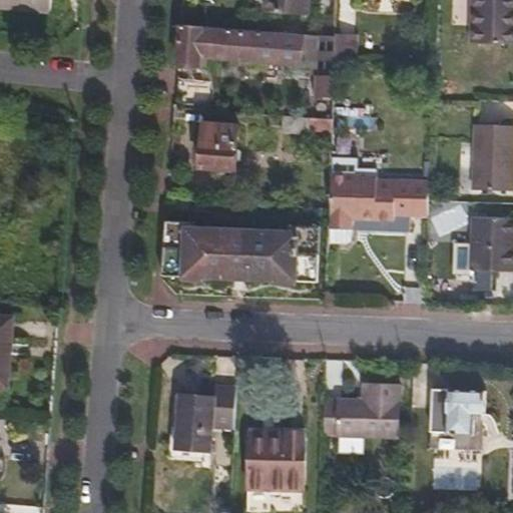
[(0,0),(0,6),(51,10),(51,0),(0,0)]
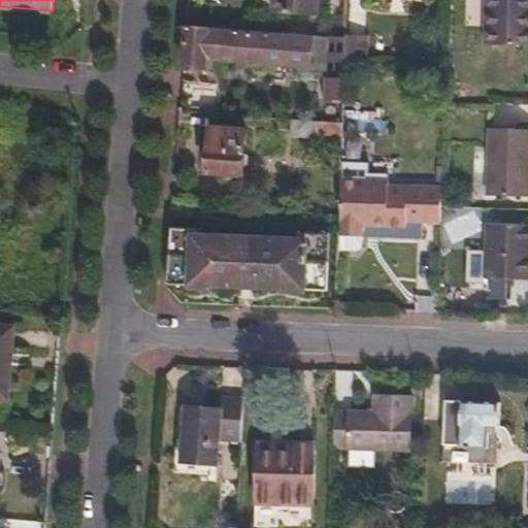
[(317,0),(275,0),(275,11),(316,15),(317,0)]
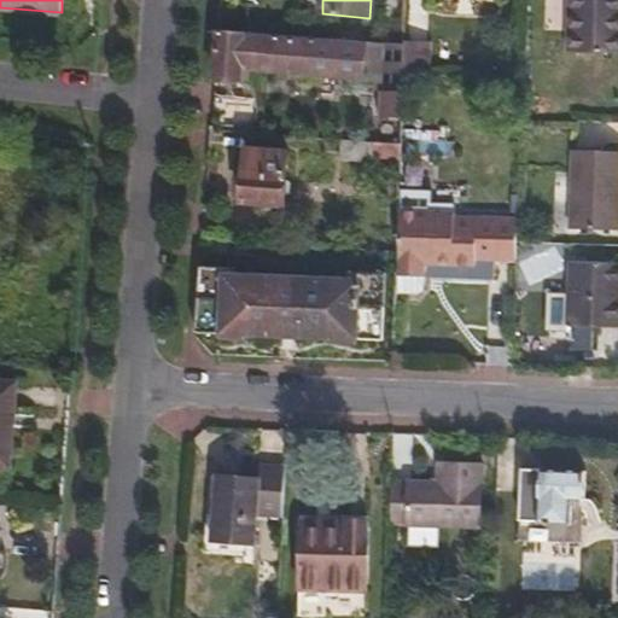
[(617,0),(572,0),(571,50),(617,51),(617,0)]
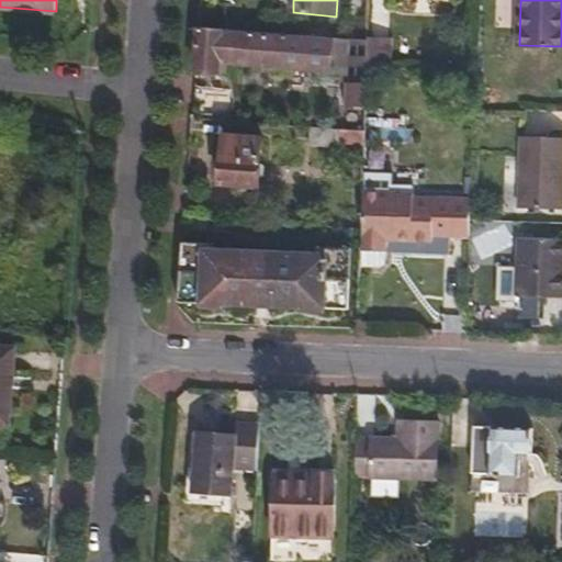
[(336,40),(198,27),(195,71),(218,71),(221,60),(333,70),(336,40)]
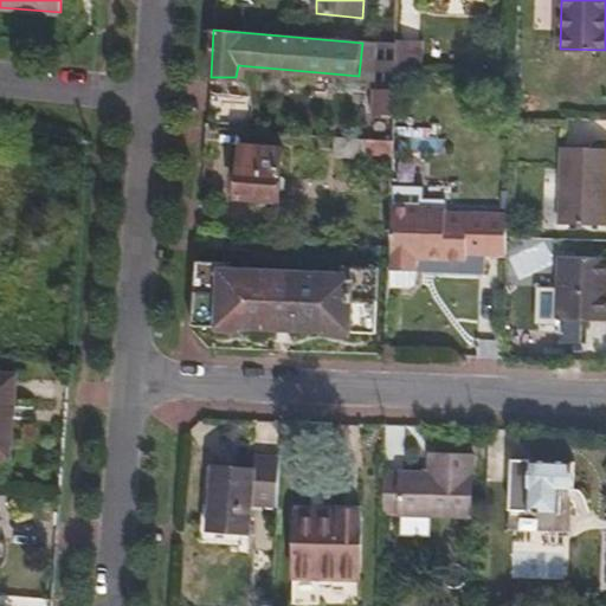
[(420,44),(395,42),(395,45),(394,81),(419,81),(420,44)]
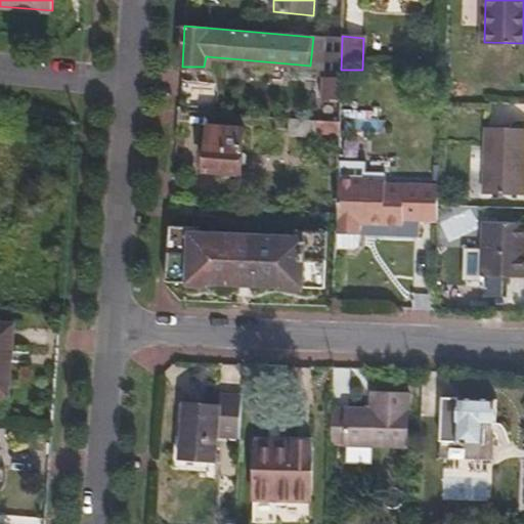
[(342,39),(313,37),(310,66),(310,68),(341,70),(342,39)]
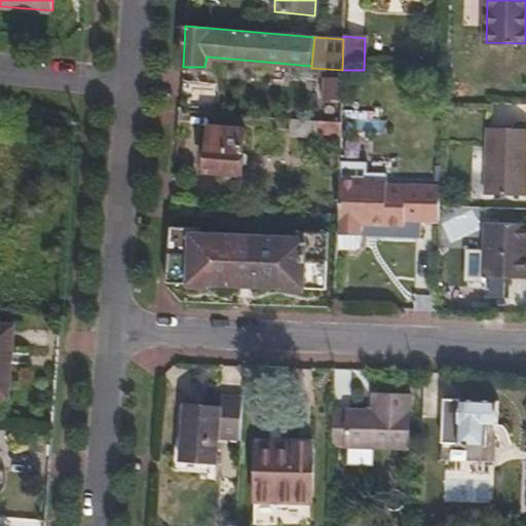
[(325,100),(341,101),(342,78),(326,78),(325,100)]
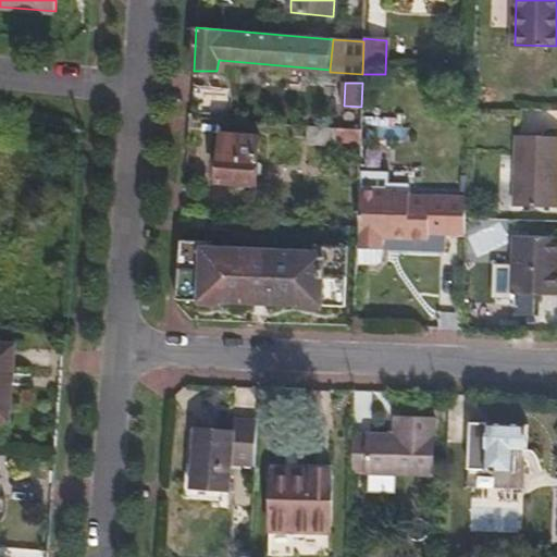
[(520,130),(539,130),(539,112),(520,111),(520,130)]
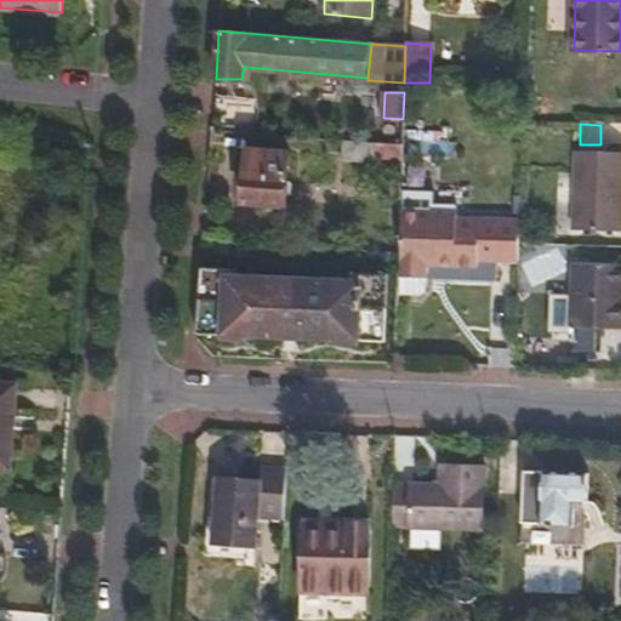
[(403,143),(343,140),(342,160),(375,161),(377,157),(403,158),(403,143)]
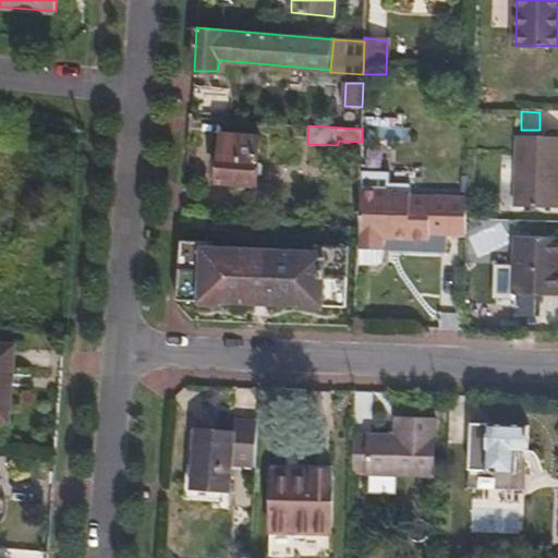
[(259,135),(222,133),(218,181),(255,184),(259,135)]
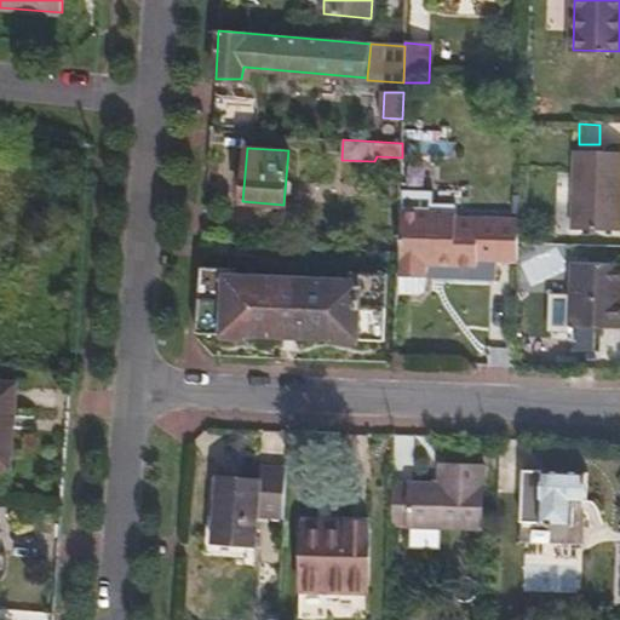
[(619,153),(577,153),(574,228),(619,228),(619,153)]
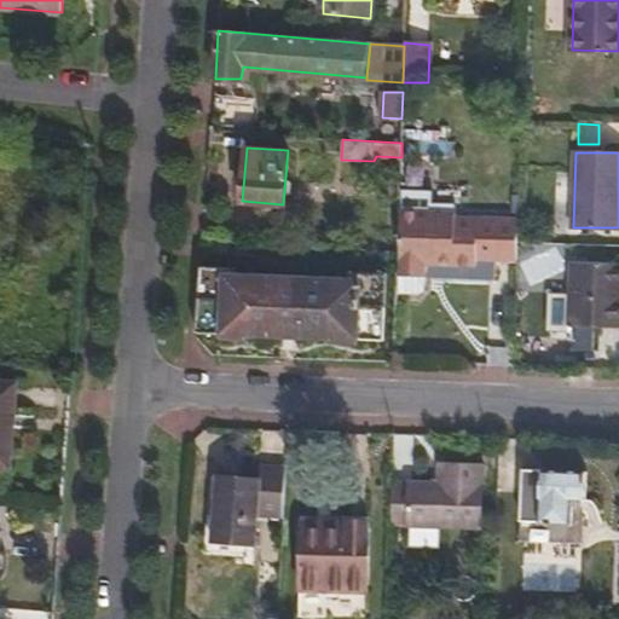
[(399,212),(398,253),(398,294),(422,295),(426,289),(427,266),(480,267),(480,261),(519,262),(520,223),(457,220),(457,214),(399,212)]
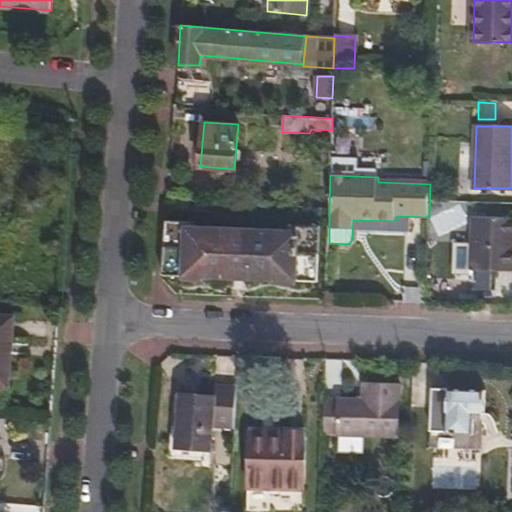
[(511,217),(475,215),(474,268),(511,270),(511,217)]
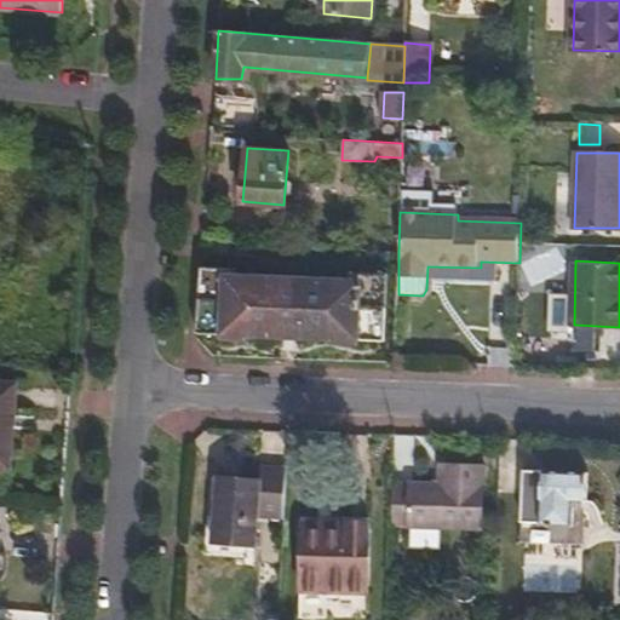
[(236,265),(201,265),(195,334),(385,343),(389,273),(351,271),(351,280),(237,276),(236,265)]
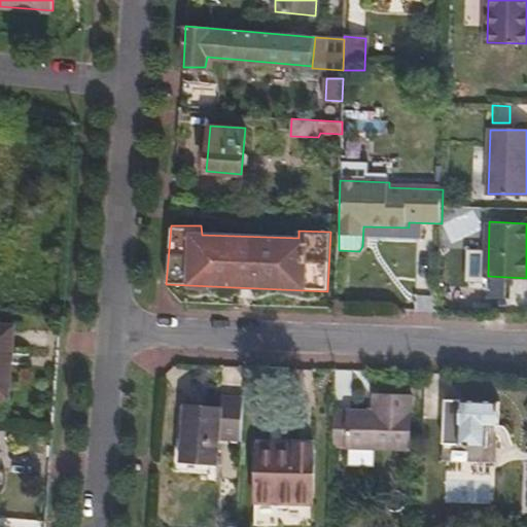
[(13,326),(0,324),(0,398),(6,399),(13,326)]
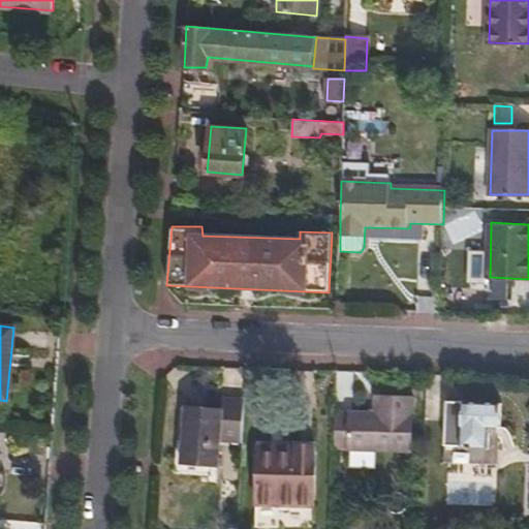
[(376,415),(335,413),(334,449),(410,453),(413,398),(376,397),(376,415)]
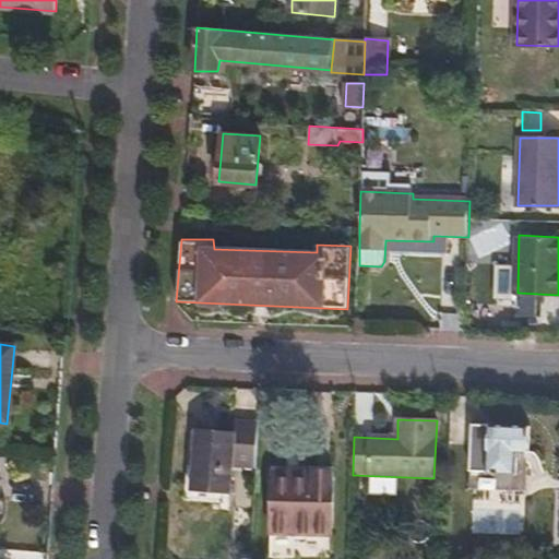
[(487,425),(472,424),(470,471),(486,470),(486,474),(518,475),(518,453),(528,454),(528,428),(487,427),(487,425)]
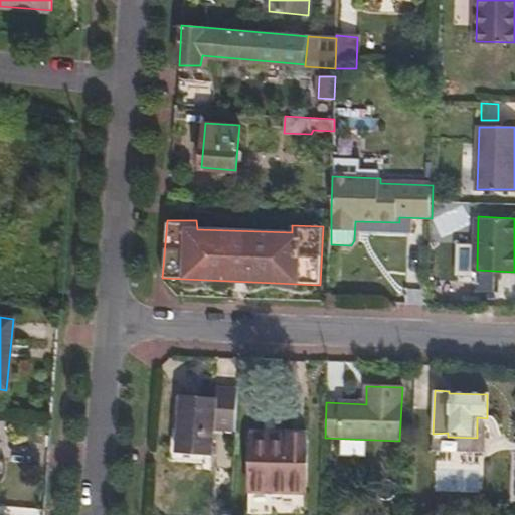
[(180,397),(177,463),(210,465),(214,398),(180,397)]
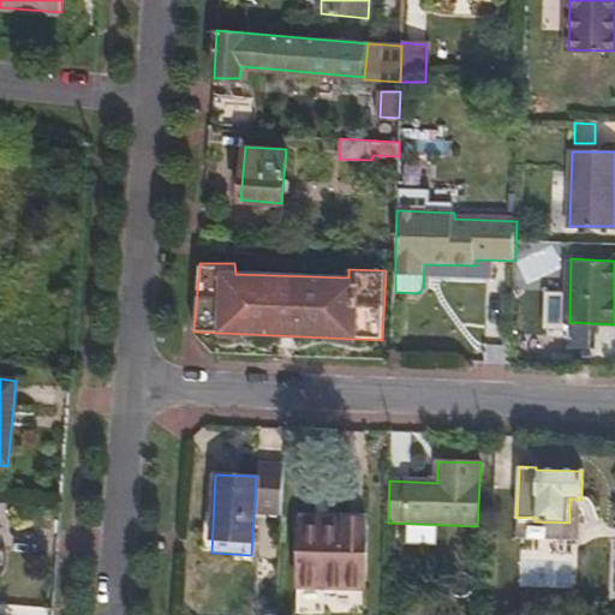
[(297,525),(296,584),(315,584),(363,585),(365,518),(344,517),(344,526),(297,525)]
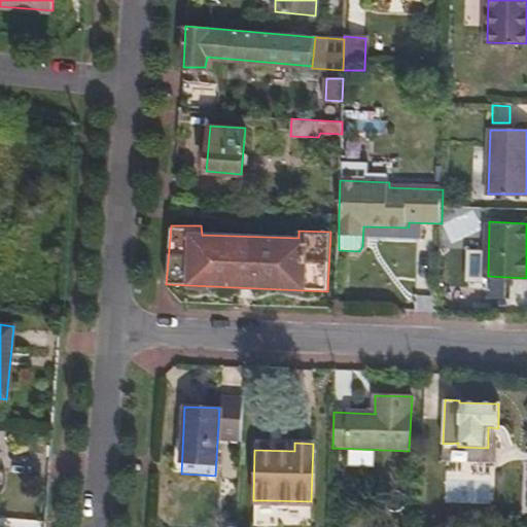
[(344,526),(345,516),(334,516),(334,526),(344,526)]
